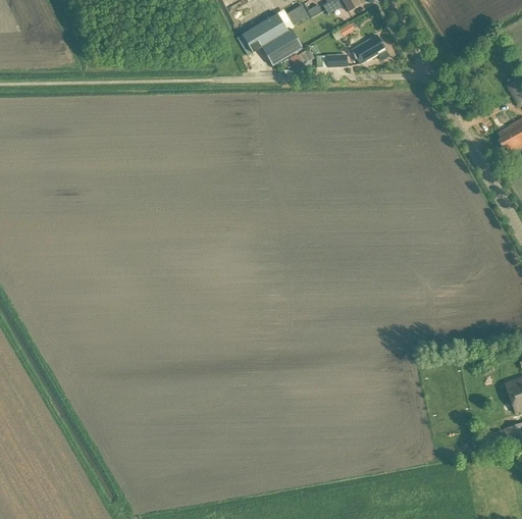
[(348,10),(360,4),(357,0),(343,0),(348,10)]
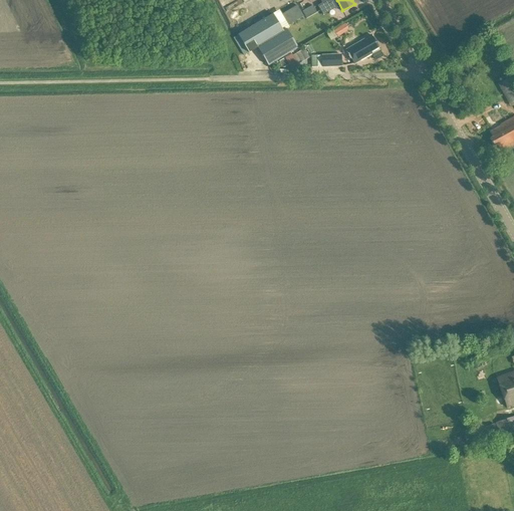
[(322,1),(317,4),(322,13),(332,8),(329,3),(324,6),(322,1)]
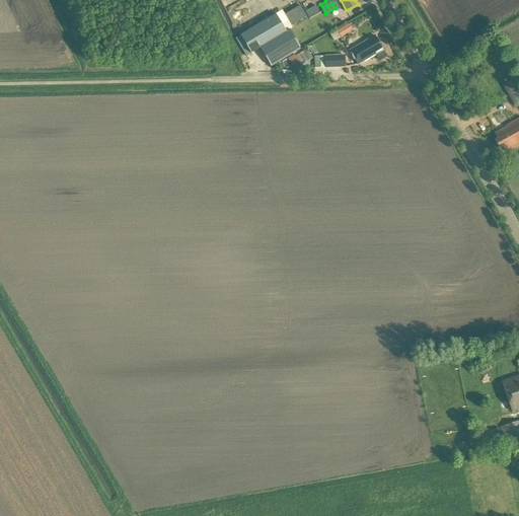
[(307,14),(301,3),(284,13),(290,24),(307,14)]
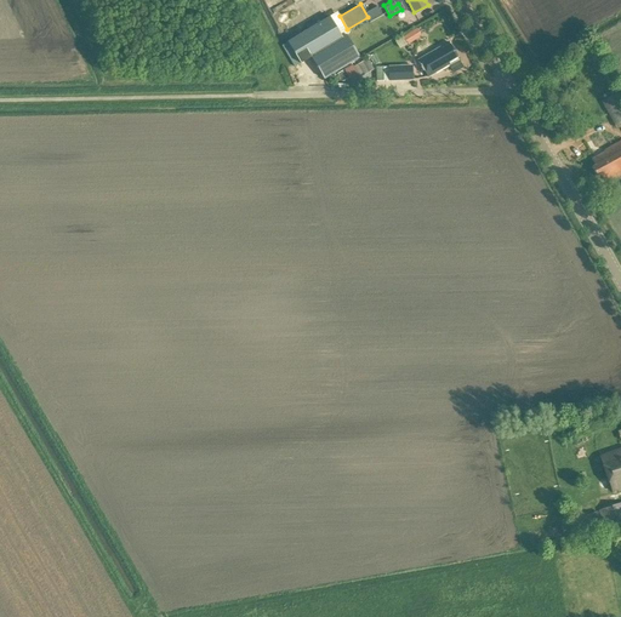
[(281,44),(295,64),(311,56),(342,36),(330,15),(281,44)]
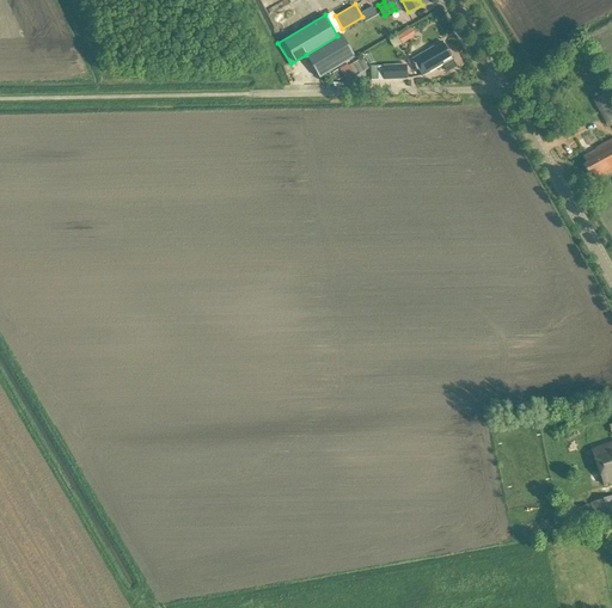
[(412,24),(397,34),(403,42),(417,32),(412,24)]
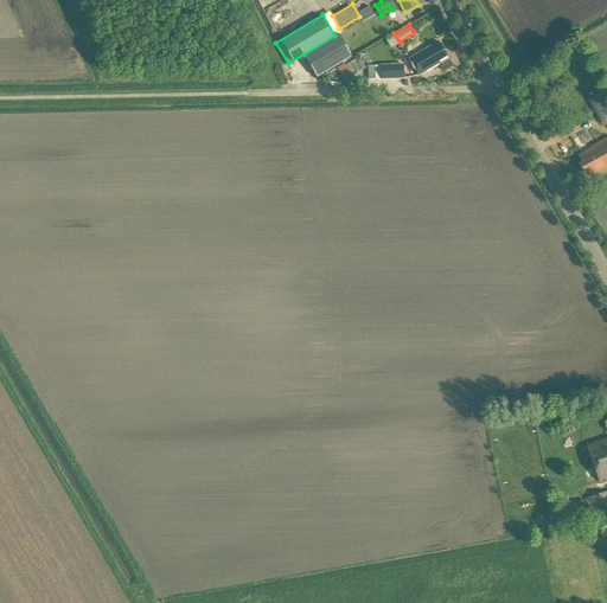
[(334,36),(304,55),(315,76),(351,55),(339,33),(334,36)]
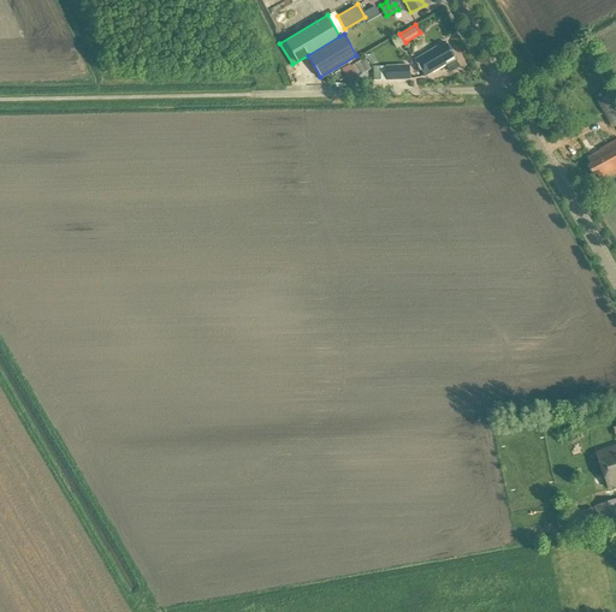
[(454,57),(445,40),(415,58),(425,75),(454,57)]
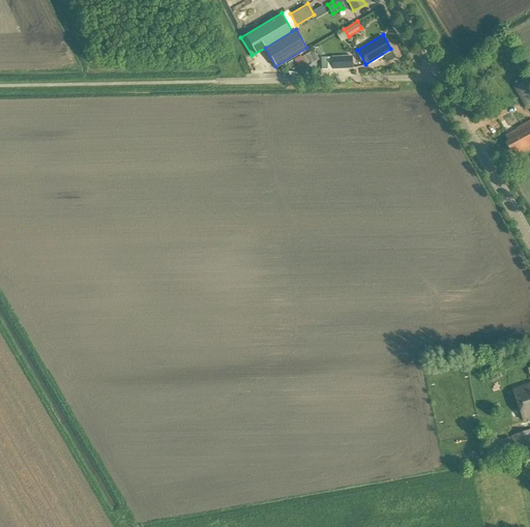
[(352,55),(331,55),(326,55),(327,67),(331,67),(352,66),(352,55)]
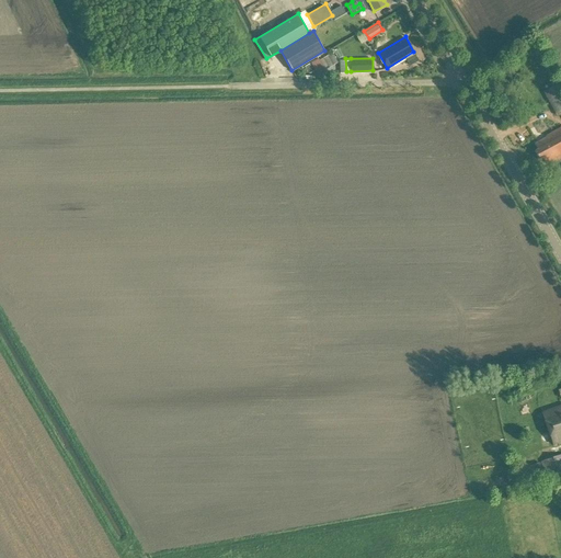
[(557,113),(560,110),(560,90),(557,82),(544,90),(557,113)]
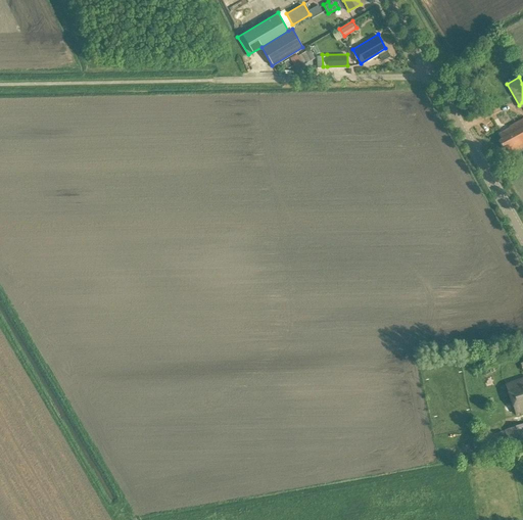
[(509,152),(522,144),(522,116),(509,126),(497,133),(501,138),(498,139),(503,147),(506,146),(509,152)]
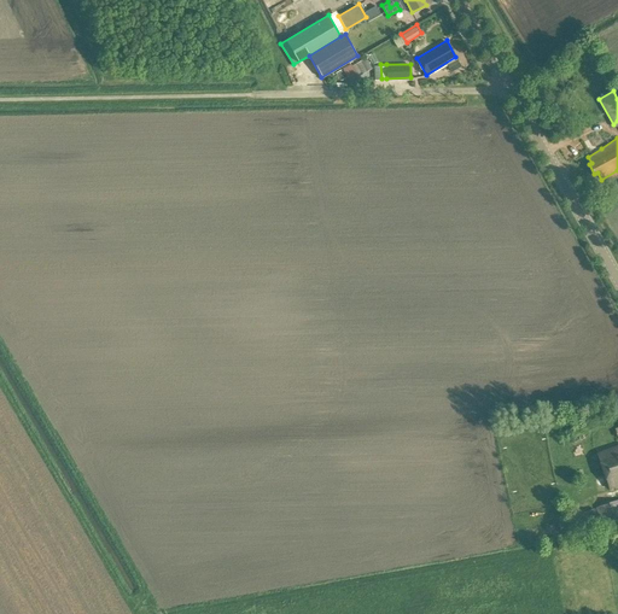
[(588,424),(571,426),(572,433),(589,431),(588,424)]
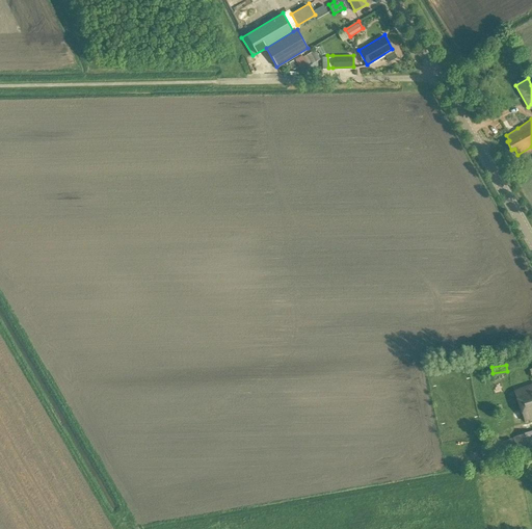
[(531,382),(513,390),(524,420),(531,417),(531,382)]
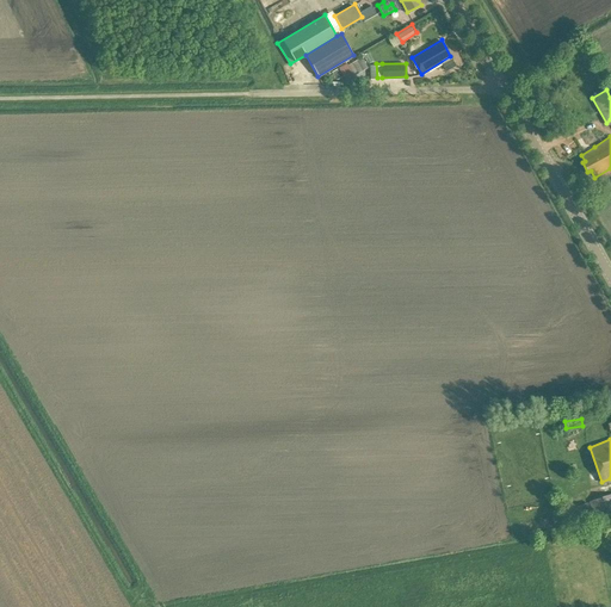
[(604,520),(610,516),(610,491),(588,499),(596,520),(604,518),(604,520)]
